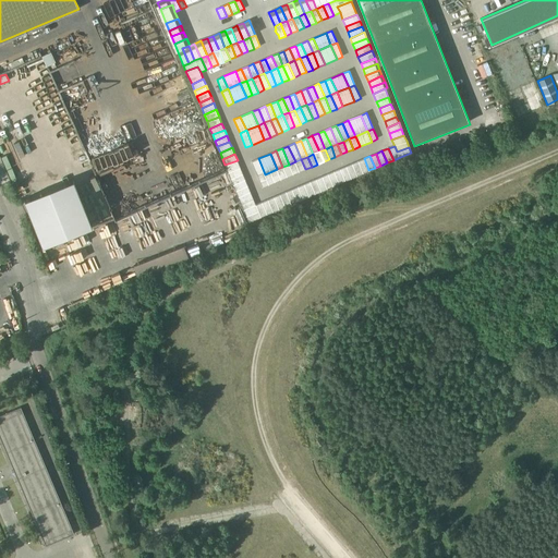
[(258,158),(252,161),(258,177),(265,174),(258,158)]
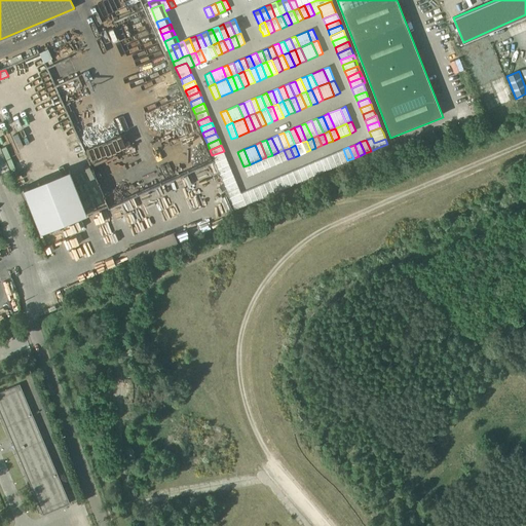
[(343,149),(337,152),(342,163),(347,160),(343,149)]
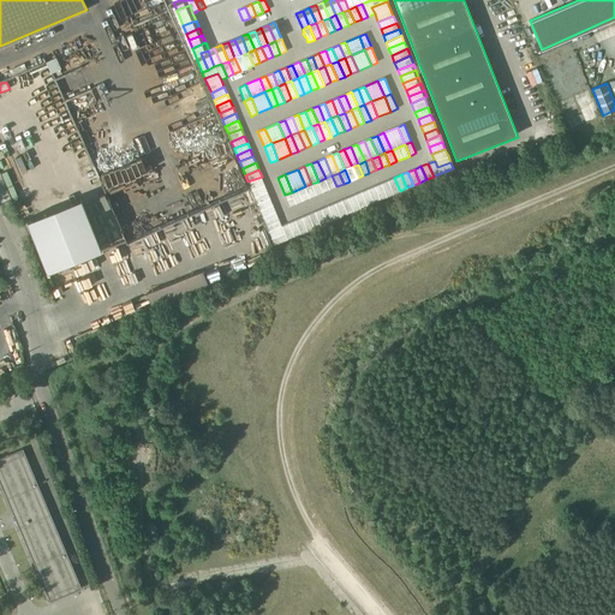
[(332,175),(326,178),(330,190),(336,186),(332,175)]
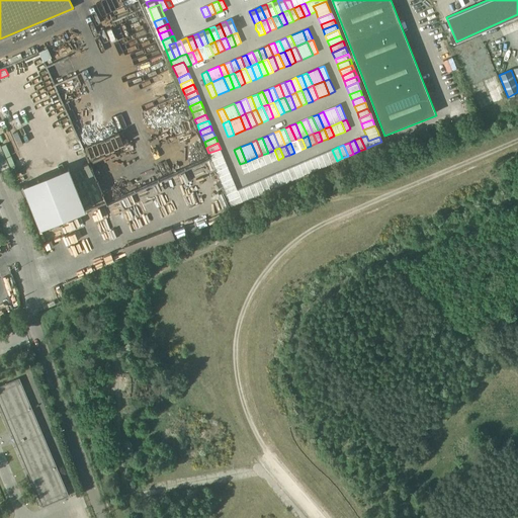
[(221,149),(208,153),(211,159),(223,155),(221,149)]
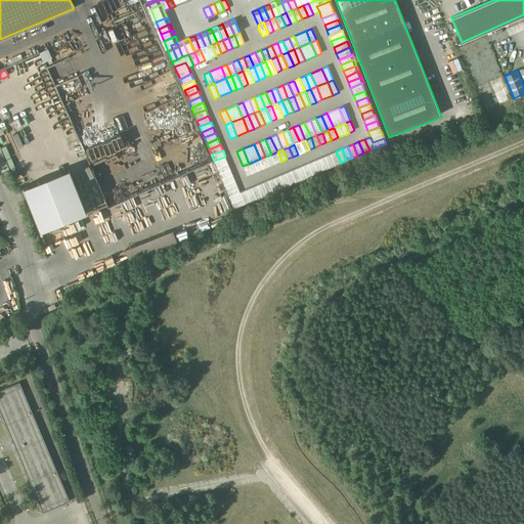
[(277,151),(271,155),(275,164),(281,162),(277,151)]
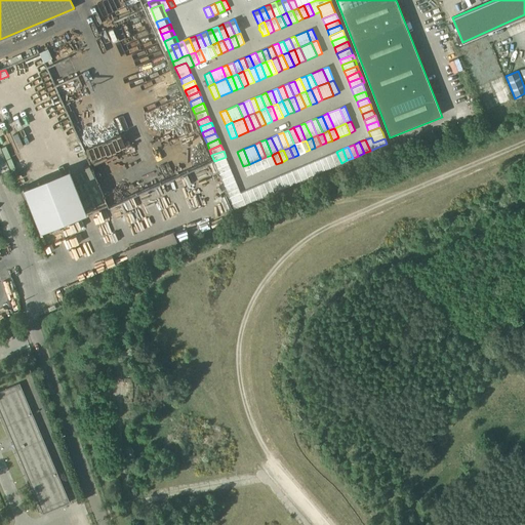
[(336,152),(331,154),(335,165),(341,163),(336,152)]
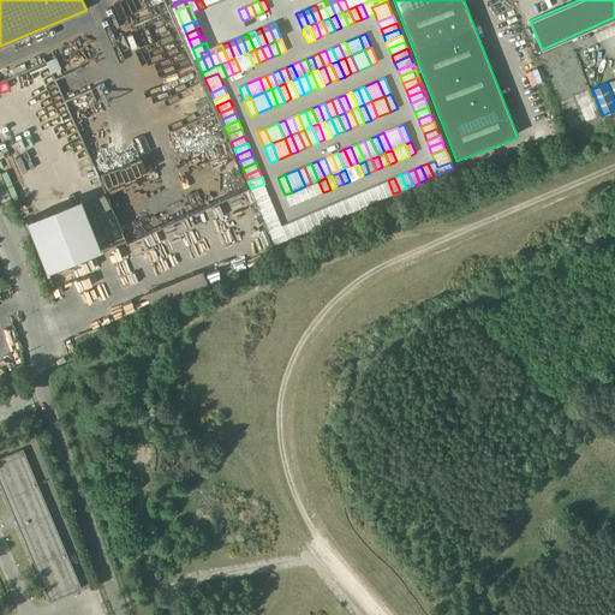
[(388,180),(381,183),(387,196),(393,193),(388,180)]
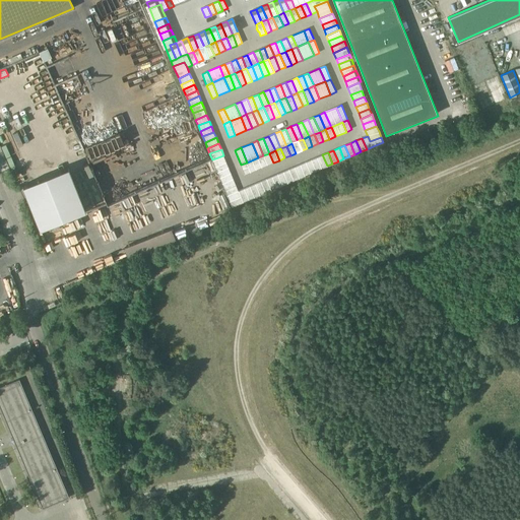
[(263,155),(258,157),(262,168),(273,163),(269,153),(263,155)]
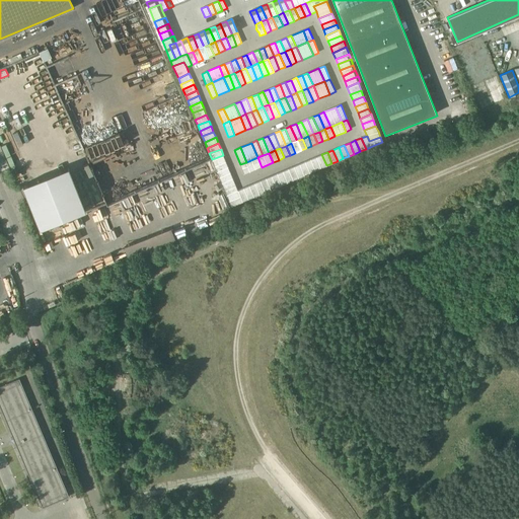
[(321,154),(316,157),(320,167),(326,165),(321,154)]
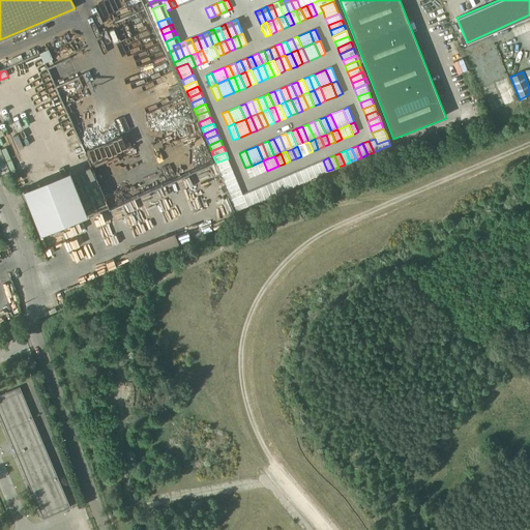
[(228,158),(216,163),(218,169),(231,165),(228,158)]
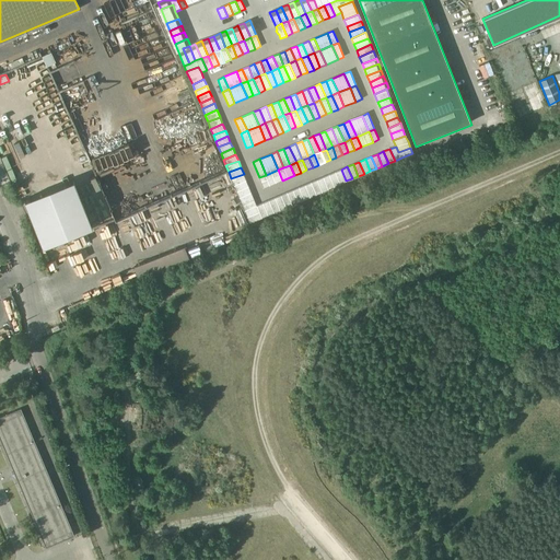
[(278,170),(266,175),(268,181),(270,185),(282,181),(278,170)]
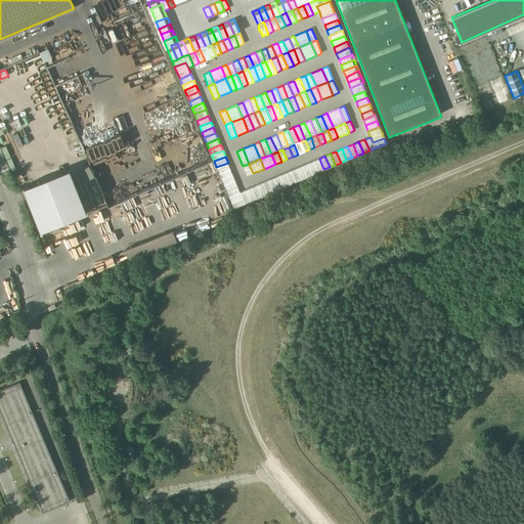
[(319,159),(313,161),(318,172),(323,169),(319,159)]
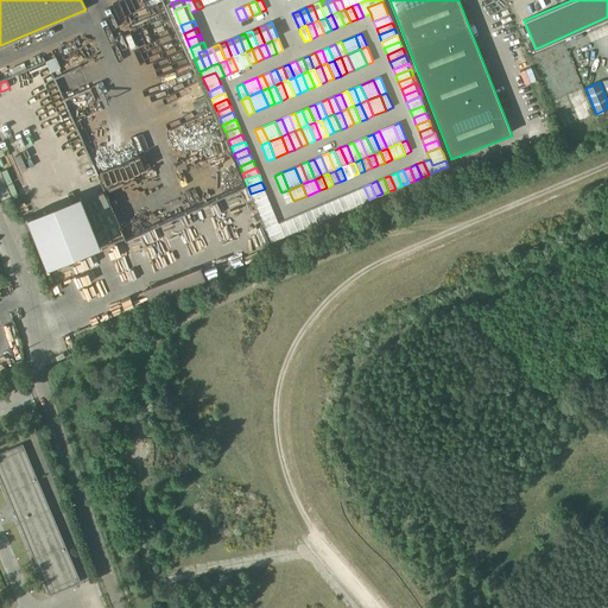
[(363,187),(358,189),(362,202),(369,200),(363,187)]
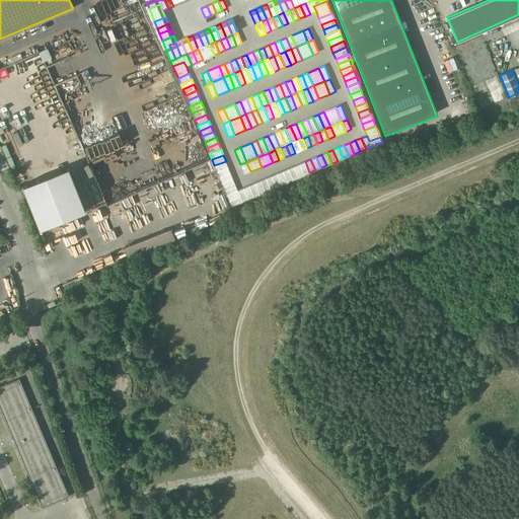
[(226,161),(214,165),(217,171),(228,167),(226,161)]
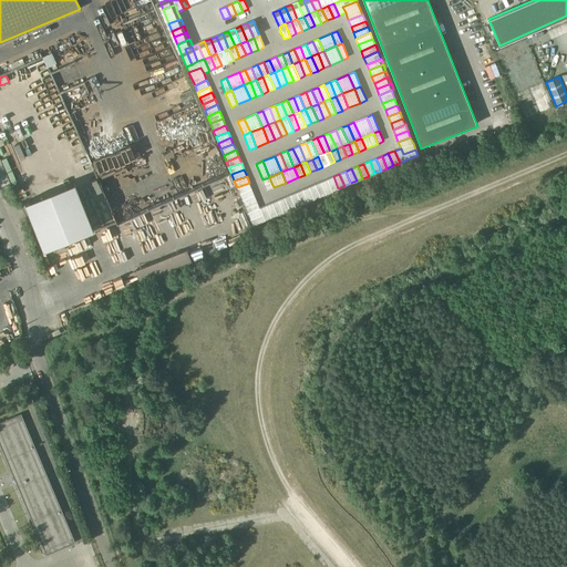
[(333,176),(327,179),(332,191),(338,188),(333,176)]
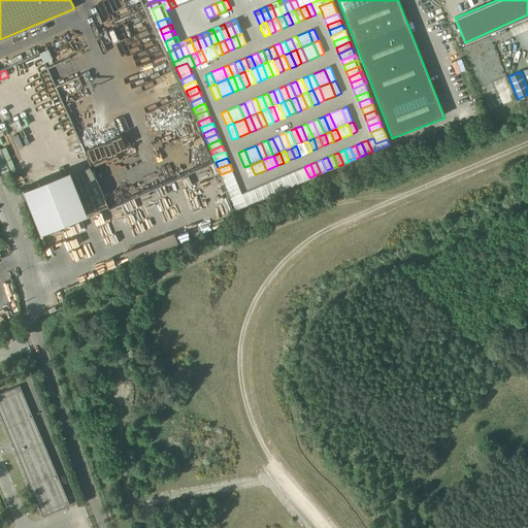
[(304,167),(299,169),(303,180),(309,177),(304,167)]
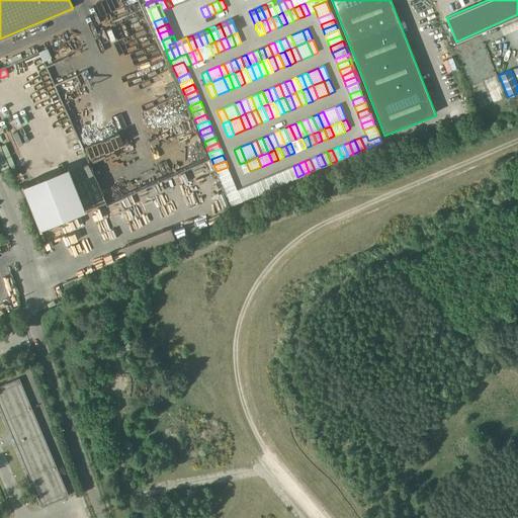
[(293,166),(287,168),(292,179),(297,177),(293,166)]
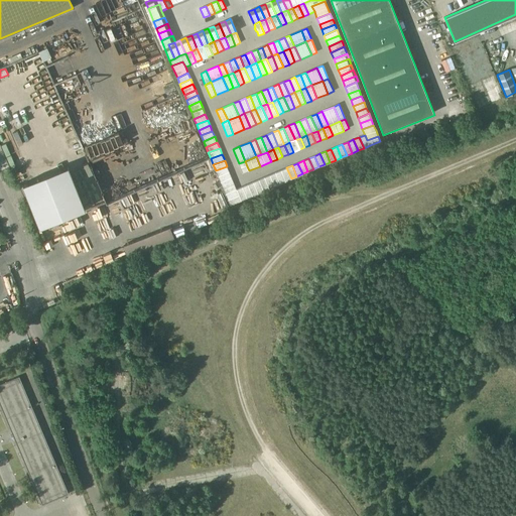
[(227,166),(216,170),(218,176),(229,171),(227,166)]
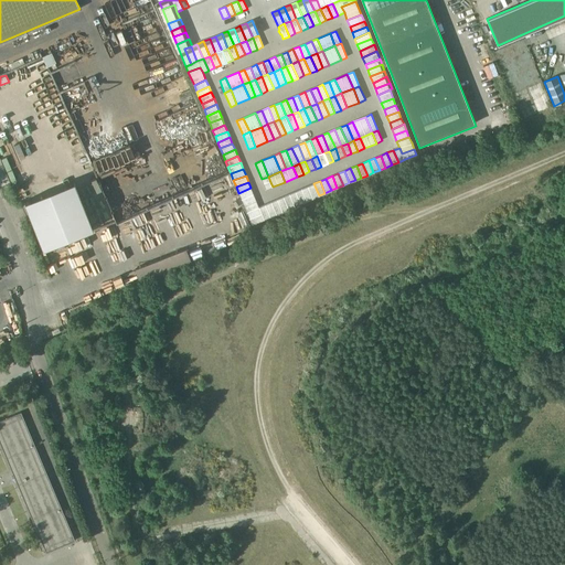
[(313,183),(308,187),(312,198),(319,195),(313,183)]
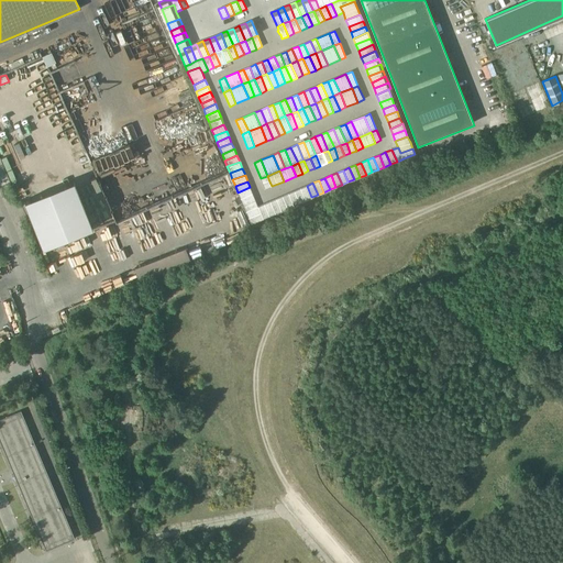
[(307,186),(300,188),(306,200),(311,197),(307,186)]
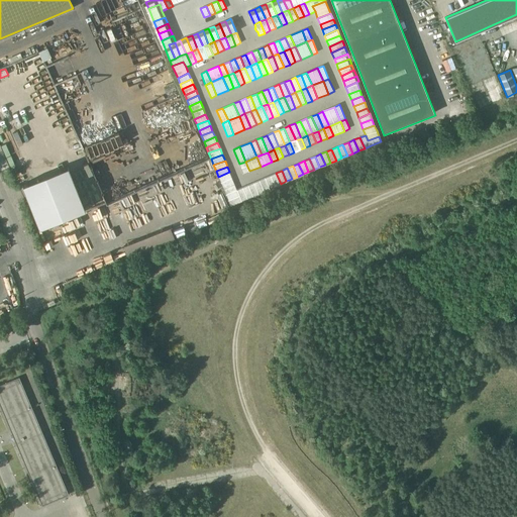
[(229,172),(218,177),(221,183),(232,178),(229,172)]
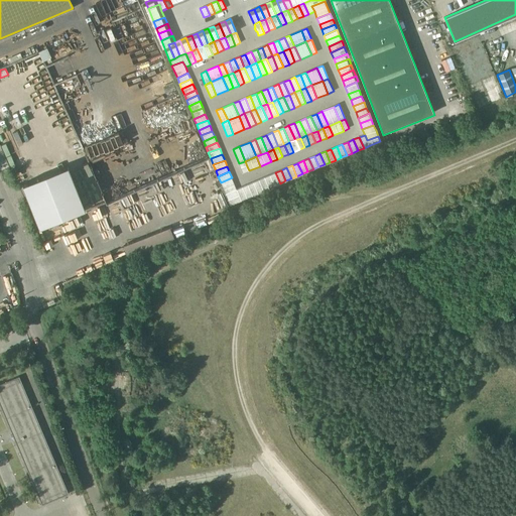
[(275,172),(270,174),(274,185),(280,183),(275,172)]
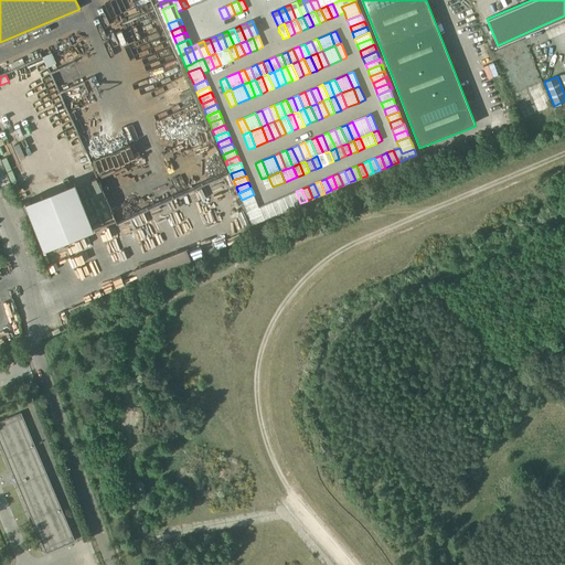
[(296,191),(289,194),(294,205),(300,203),(296,191)]
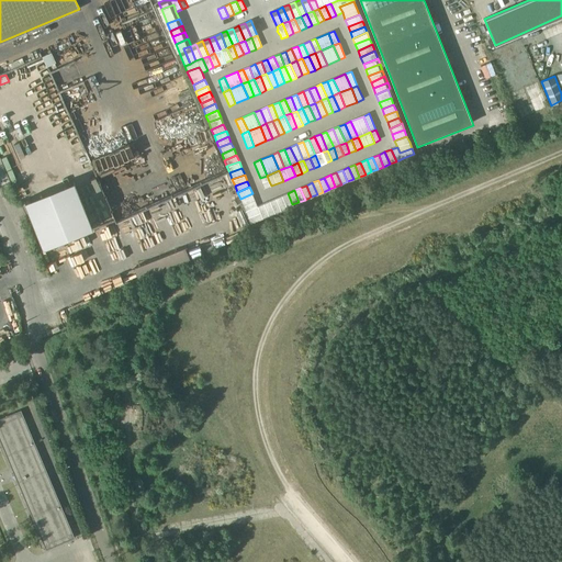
[(253,193),(240,199),(243,204),(255,200),(253,193)]
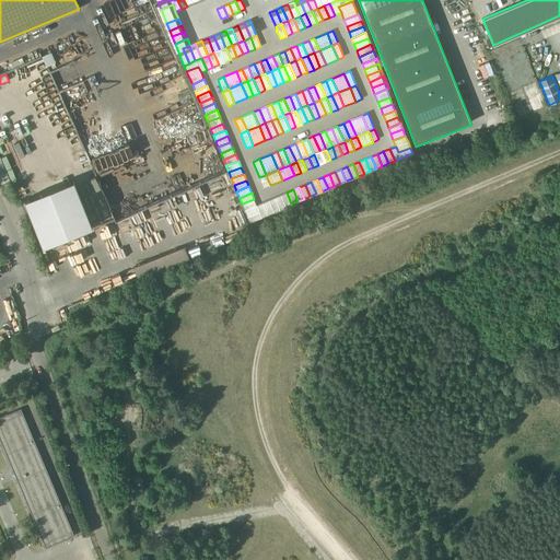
[(287,193),(280,195),(286,207),(291,203),(287,193)]
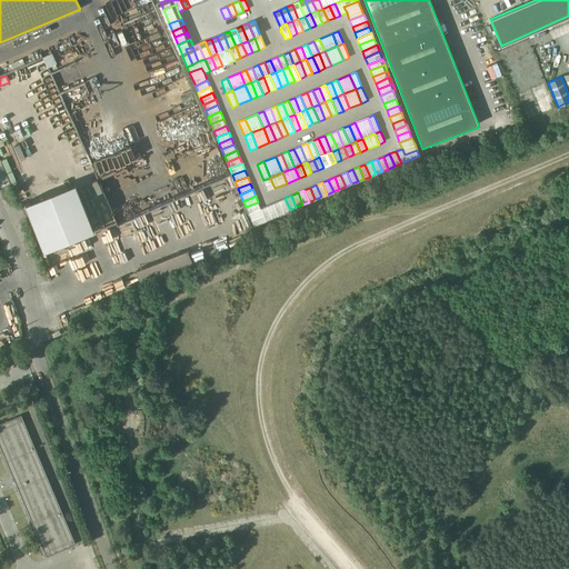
[(285,198),(280,200),(285,212),(290,210),(285,198)]
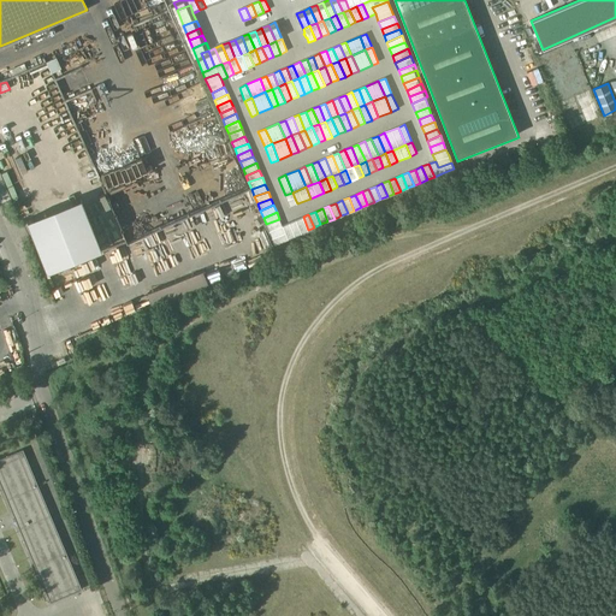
[(303,217),(296,220),(302,232),(308,230),(303,217)]
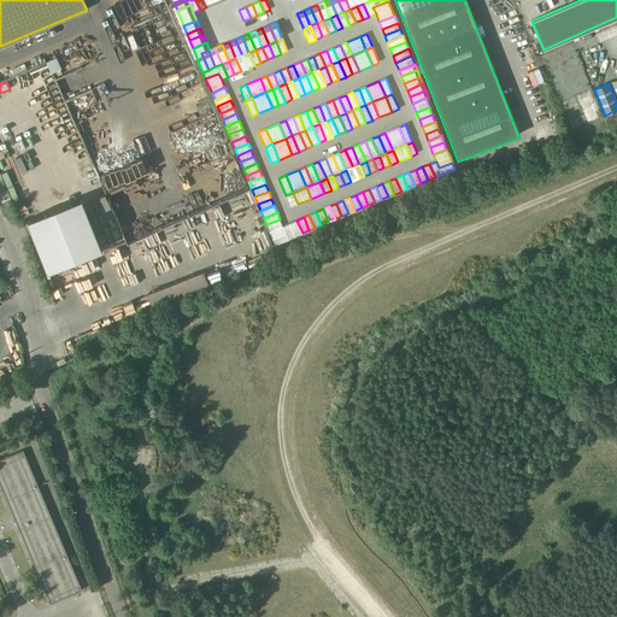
[(281,219),(268,225),(274,239),(287,233),(283,227),(281,219)]
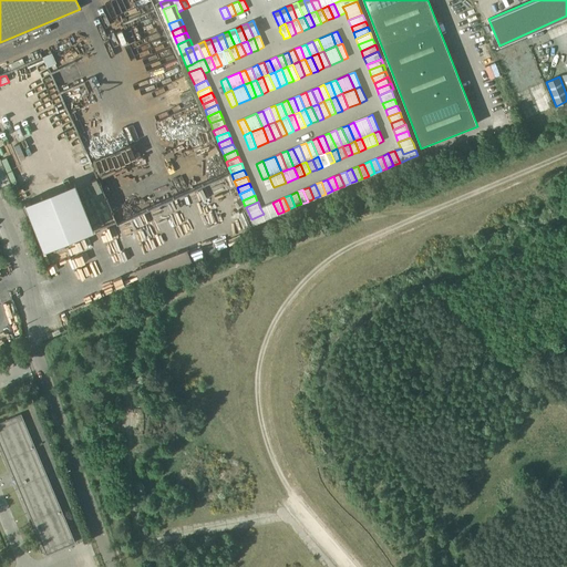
[(272,203),(267,205),(272,217),(278,214),(272,203)]
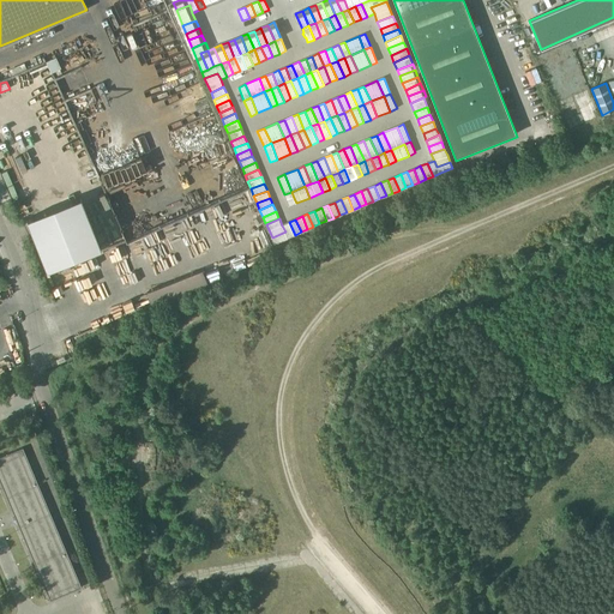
[(286,232),(272,238),(275,244),(295,235),(289,222),(282,226),(286,232)]
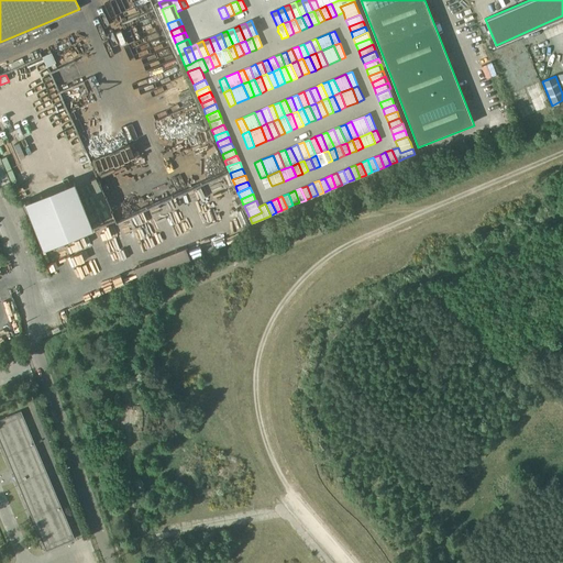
[(0,419),(0,441),(46,551),(75,539),(21,410),(0,419)]
